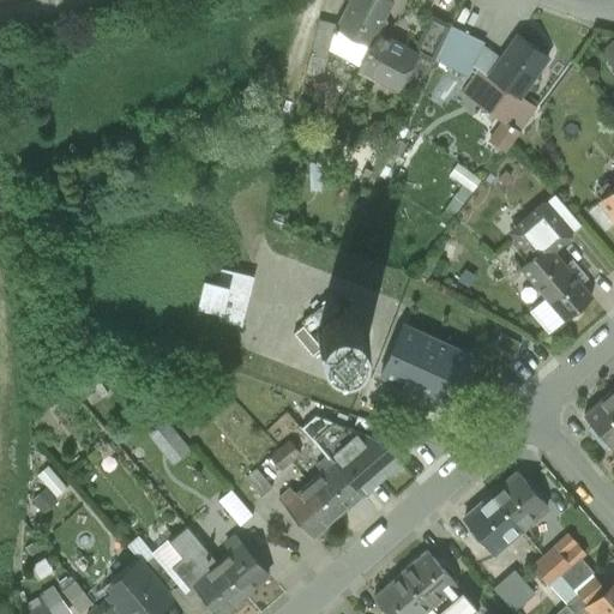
[(349,0),(336,28),(335,28),(332,31),(329,49),(359,66),(369,47),(371,47),(379,32),(379,30),(378,29),(392,0),(349,0)]
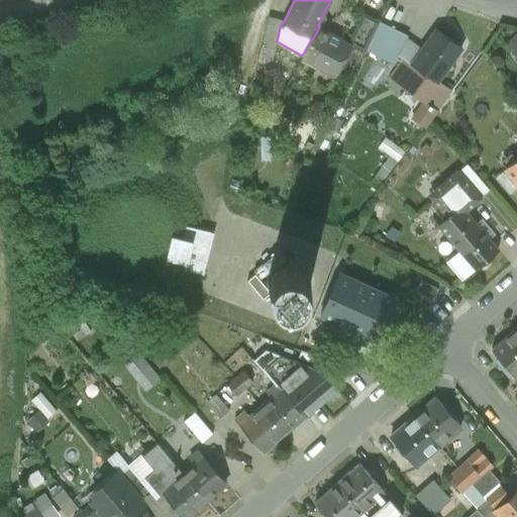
[(380,21),(363,13),(348,42),(351,44),(365,52),(380,21)]
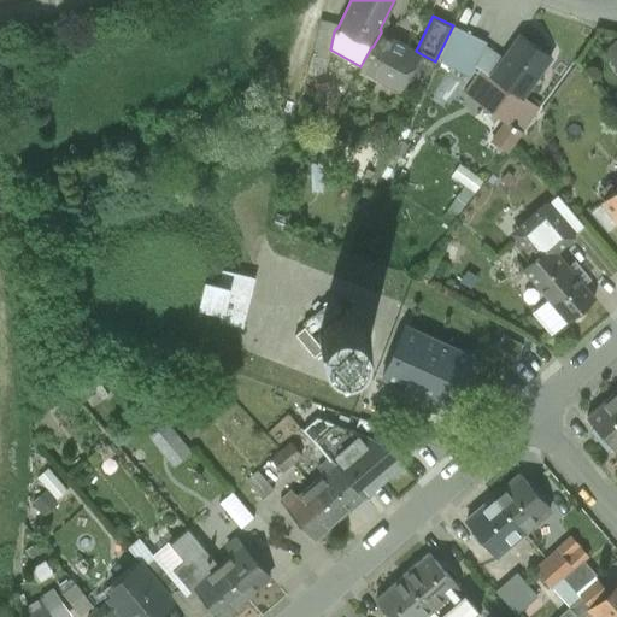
[(486,42),(453,25),(436,60),(469,77),(475,65),(475,66),(486,42)]
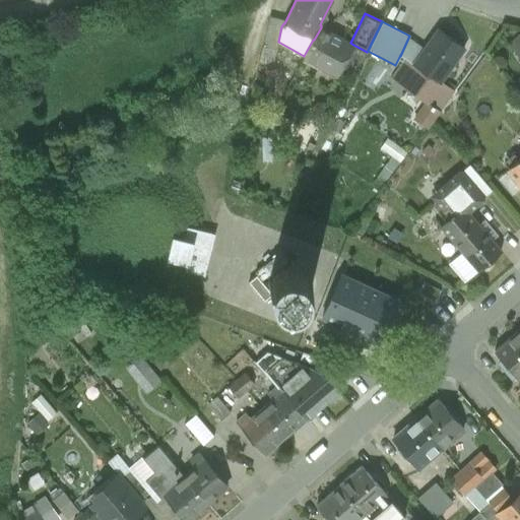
[(276,50),(278,42),(281,26),(268,23),(262,47),(263,47),(261,55),(274,58),(275,50),(276,50)]
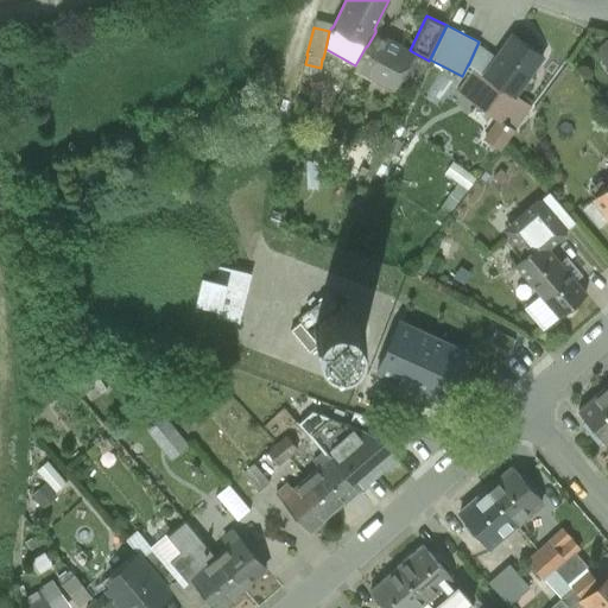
[(410,50),(375,32),(367,46),(366,46),(355,65),(348,78),(366,88),(371,78),(380,83),(381,88),(390,92),(393,90),(401,74),(407,73),(415,59),(413,52),(410,50)]
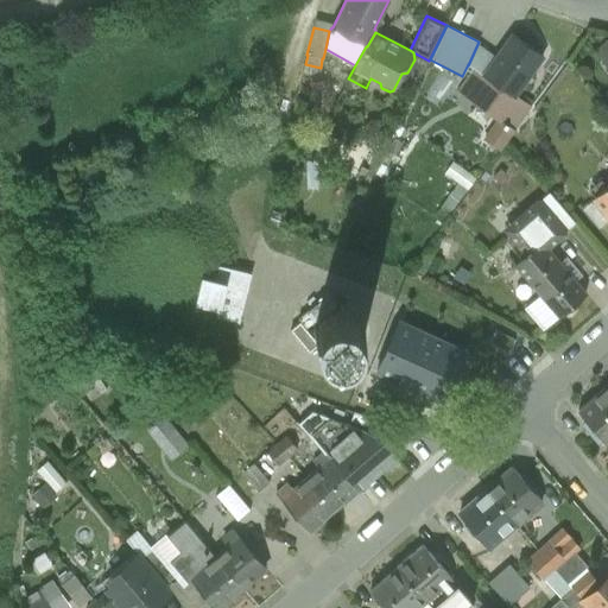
[(543,55),(513,35),(483,75),(513,96),(543,55)]
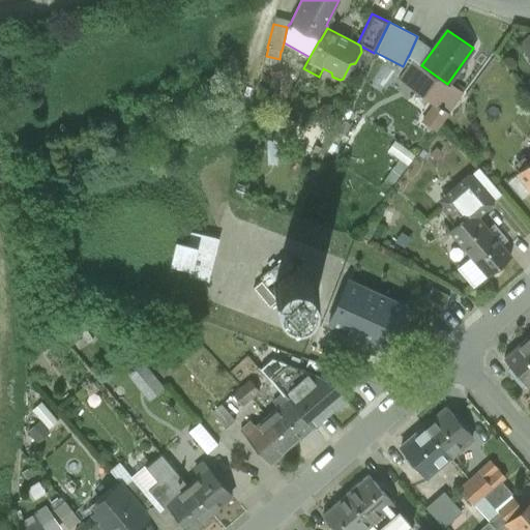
[(529,34),(520,41),(527,53),(529,51),(529,50),(529,34)]
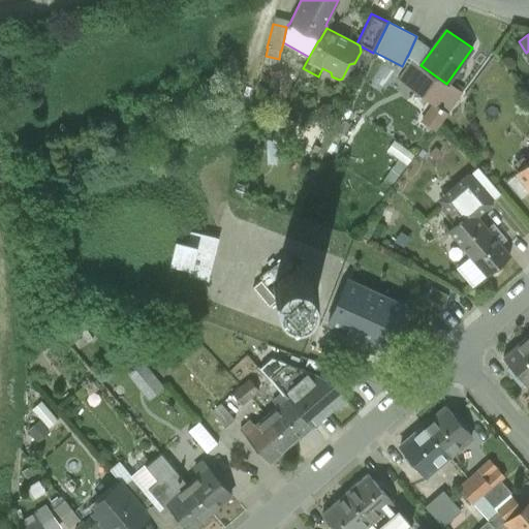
[(421,65),(413,60),(400,80),(445,113),(460,93),(446,84),(421,65)]
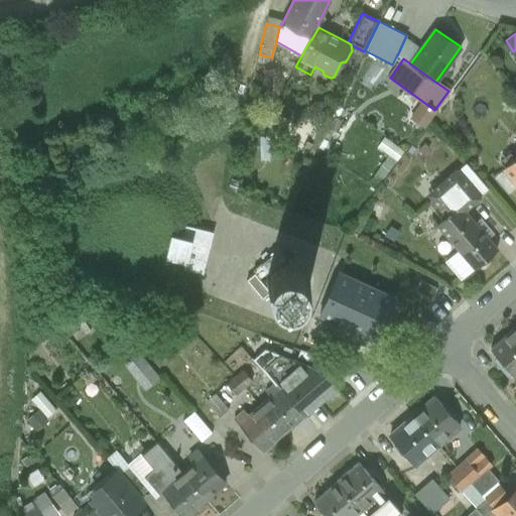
[(515,156),(502,168),(515,184),(515,156)]
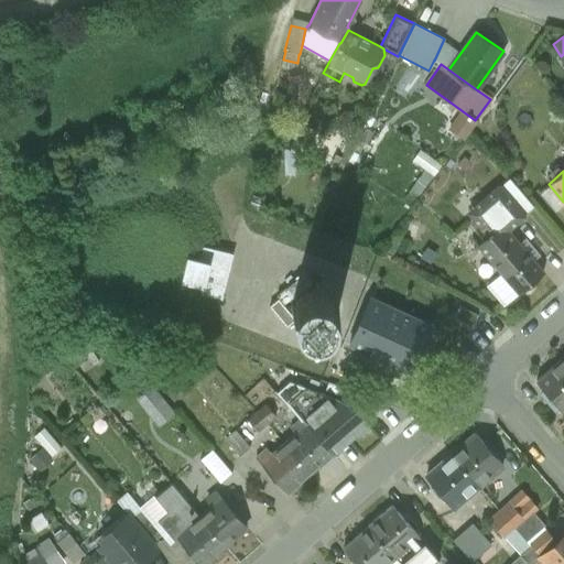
[(523,216),(498,188),(487,199),(512,227),(523,216)]
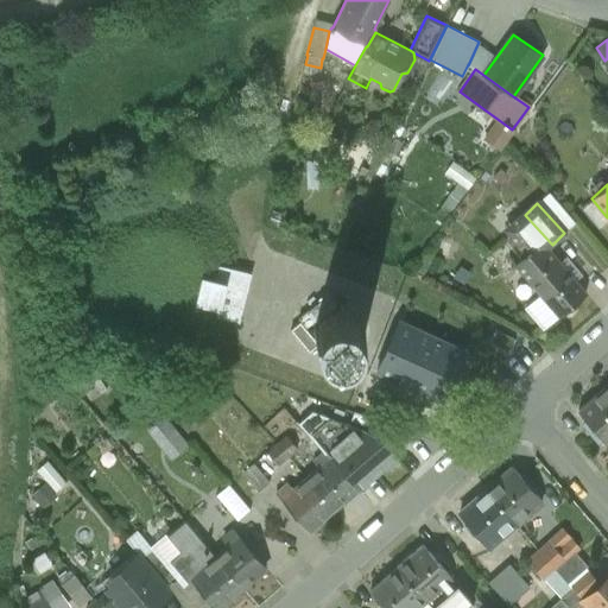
[(587,291),(543,241),(517,264),(559,314),(587,291)]
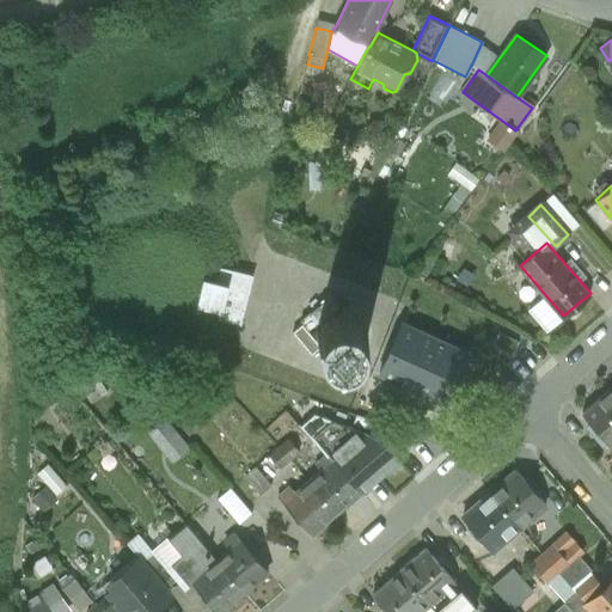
[(252,275),(218,267),(214,281),(209,280),(202,277),(195,305),(203,307),(219,310),(218,318),(240,324),(252,275)]
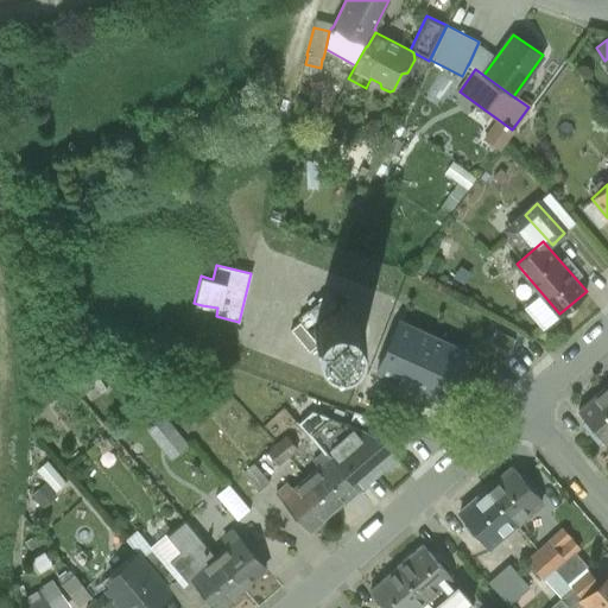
[(335,304),(327,295),(309,309),(317,320),(335,304)]
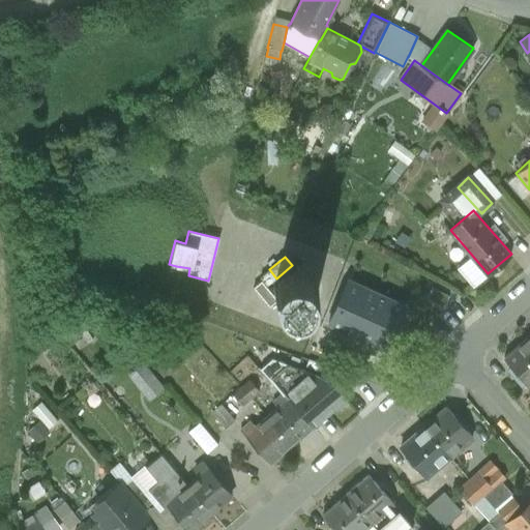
[(269,269),(260,276),(267,286),(276,278),(269,269)]
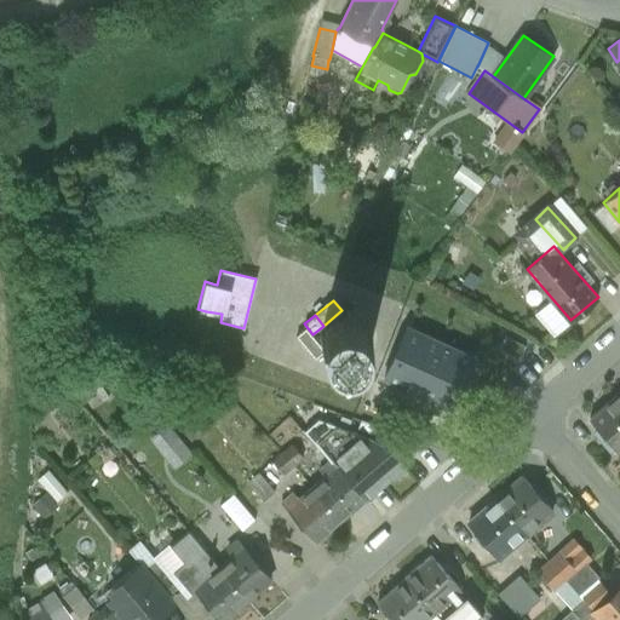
[(361,322),(357,320),(355,317),(351,316),(348,315),(344,315),(340,316),(337,317),(333,319),(331,321),(328,325),(326,326),(325,329),(323,333),(323,337),(323,342),(325,345),(327,349),(331,352),(332,354),(334,356),(339,357),(345,359),(351,357),(355,356),(359,354),(361,351),(363,349),(365,346),(366,343),(367,339),(367,337),(367,334),(366,332),(366,329),(363,326),(361,322)]
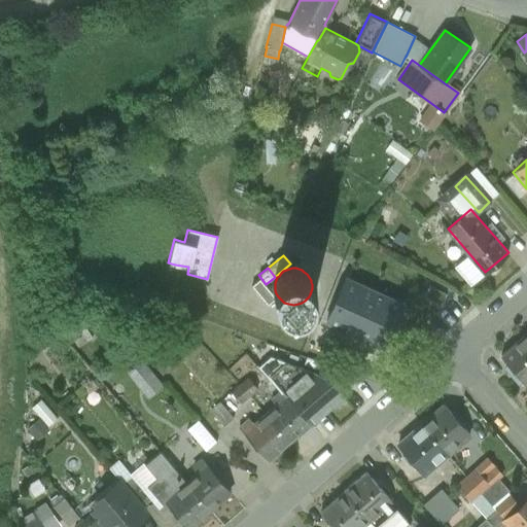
[(405,303),(346,276),(324,323),(383,350),(405,303)]
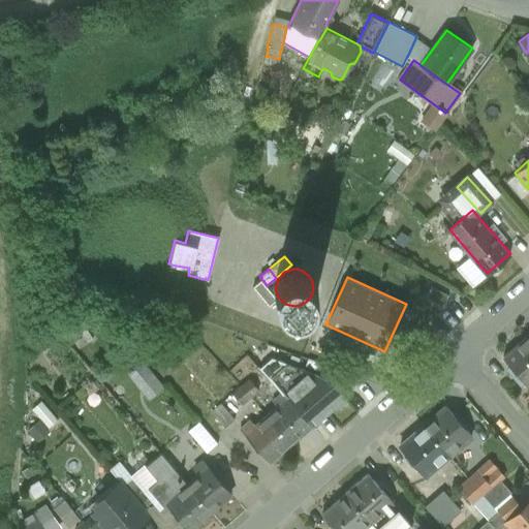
[(260,280),(252,286),(269,306),(277,300),(260,280)]
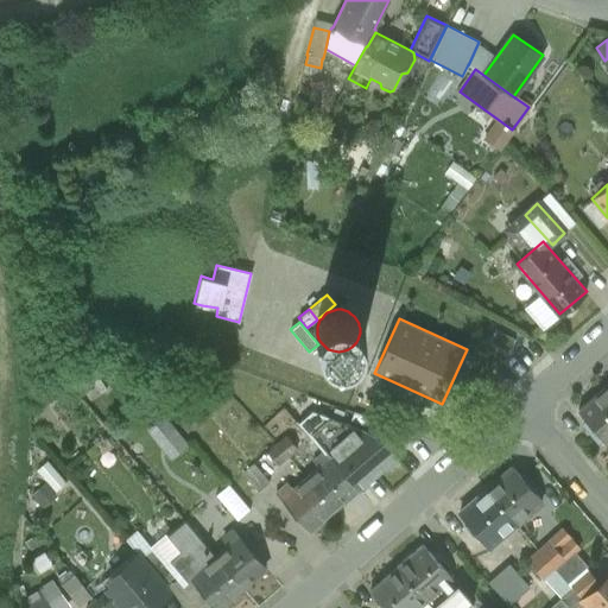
[(607,391),(605,388),(581,409),(607,439),(607,391)]
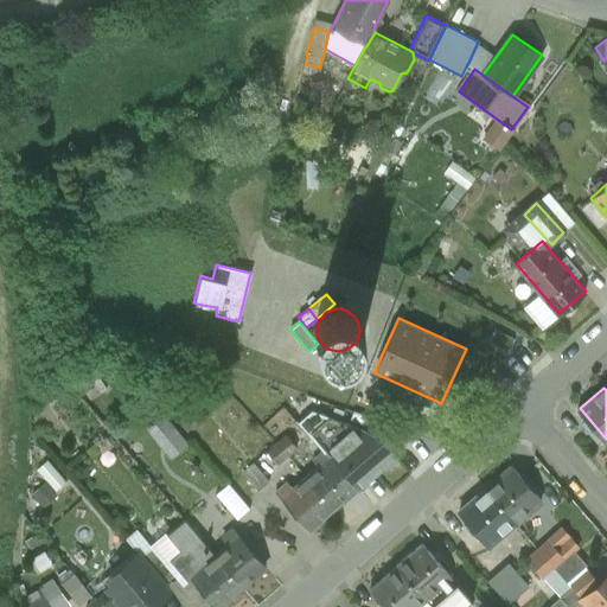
[(404,447),(312,410),(298,422),(324,452),(356,489),(404,447)]
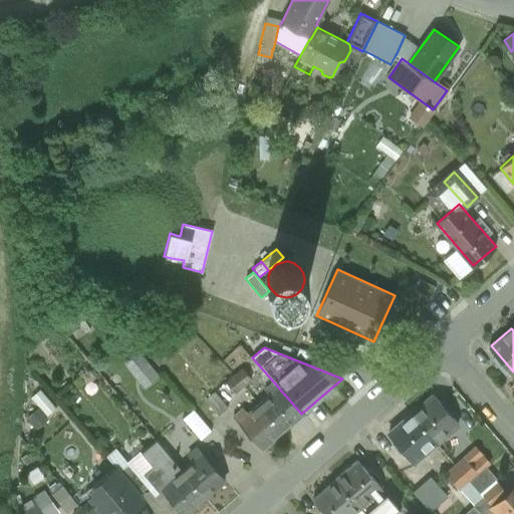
[(299,348),(296,355),(325,366),(328,359),(299,348)]
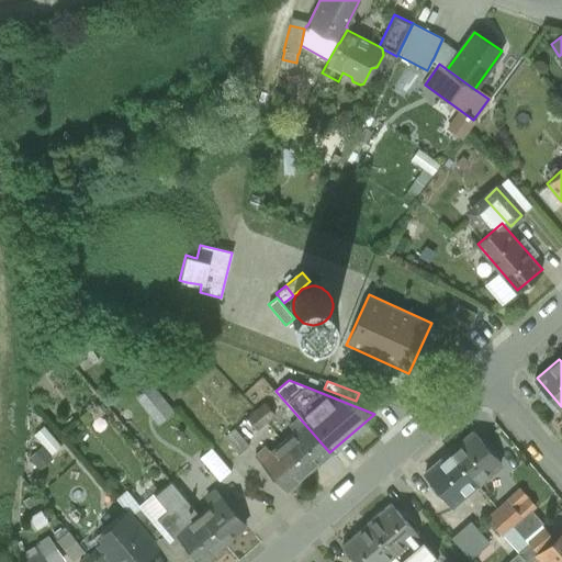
[(153,422),(170,408),(150,382),(134,395),(153,422)]
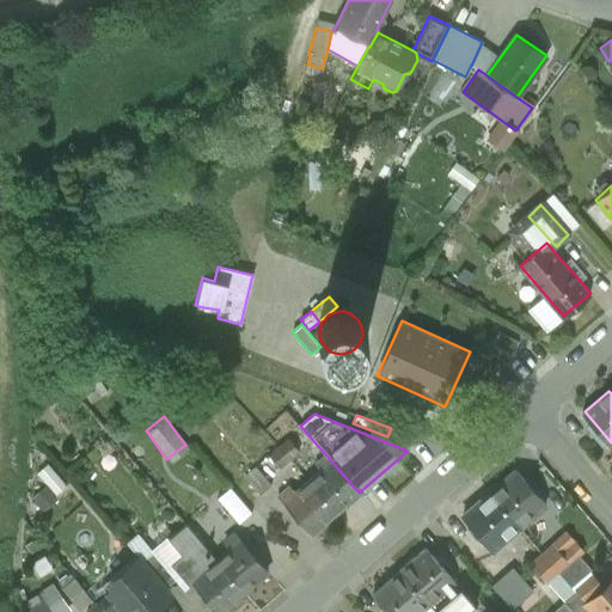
[(299,451),(288,440),(279,448),(289,459),(299,451)]
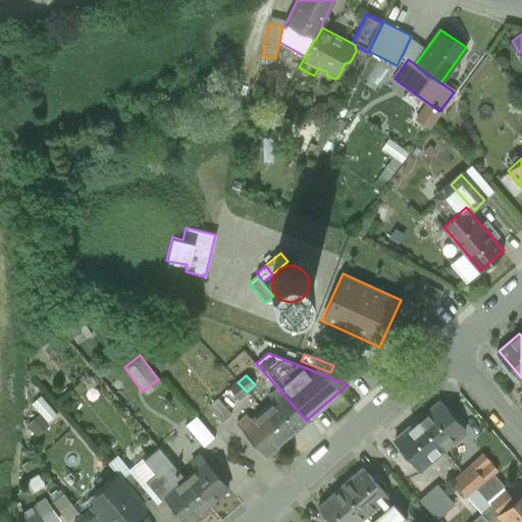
[(247,392),(238,382),(230,388),(239,399),(247,392)]
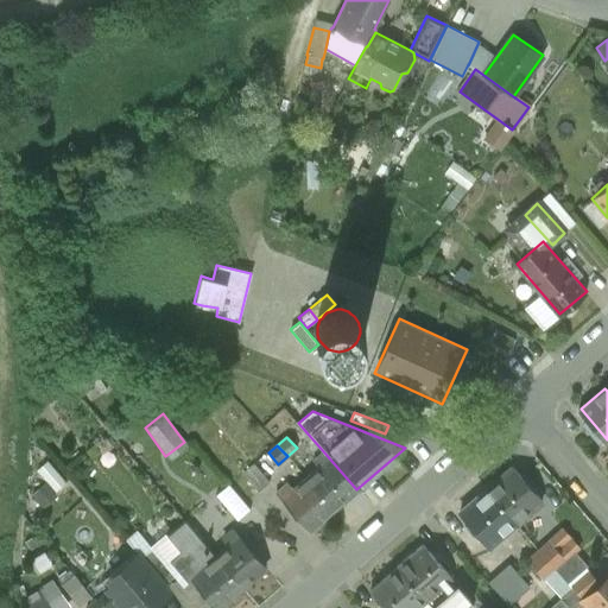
[(356,489),(324,453),(315,461),(320,467),(305,479),(333,510),(356,489)]
